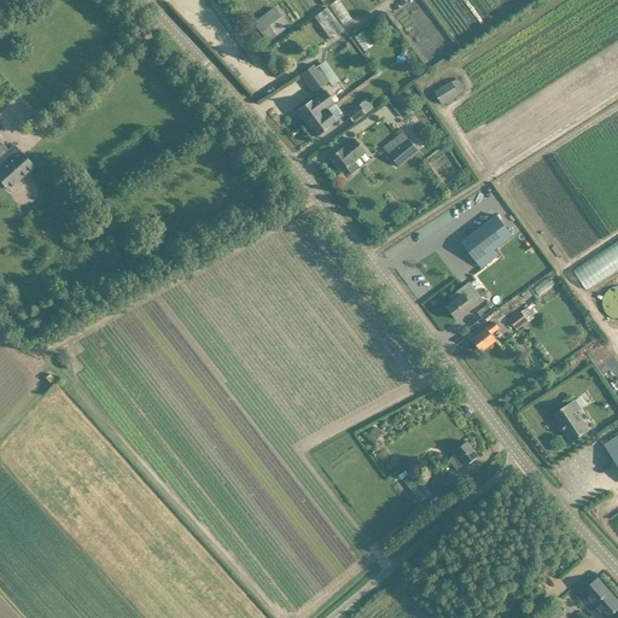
[(176,0),(174,3),(196,25),(200,22),(180,0),(176,0)]
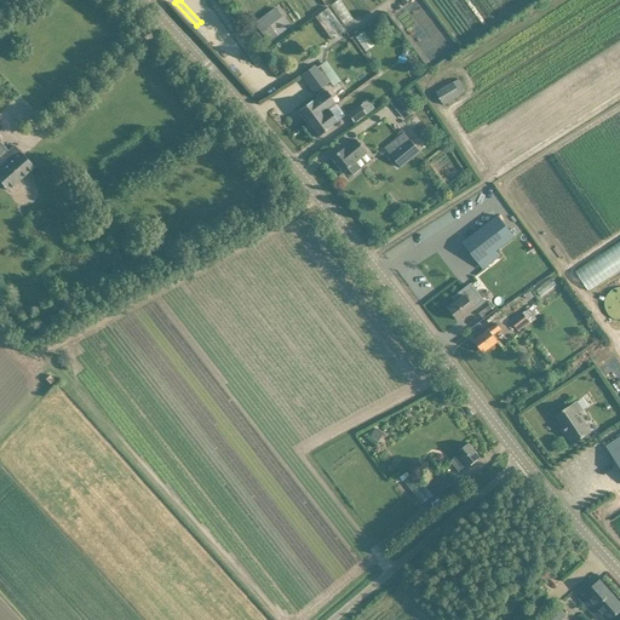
[(336,9),(349,27),(357,21),(343,3),(336,9)]
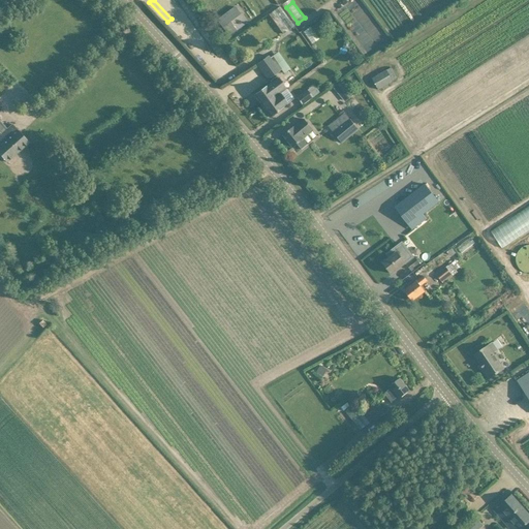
[(230,35),(237,31),(229,22),(240,13),(235,6),(217,20),(229,36),(230,35)]
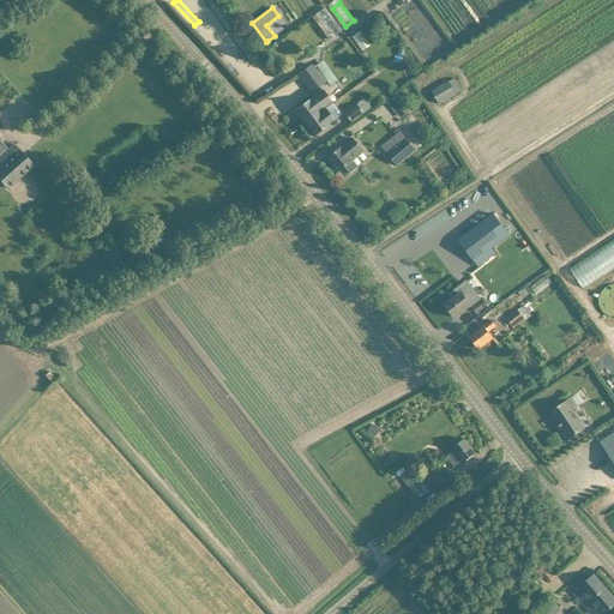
[(324,7),(312,17),(329,40),(341,30),(324,7)]
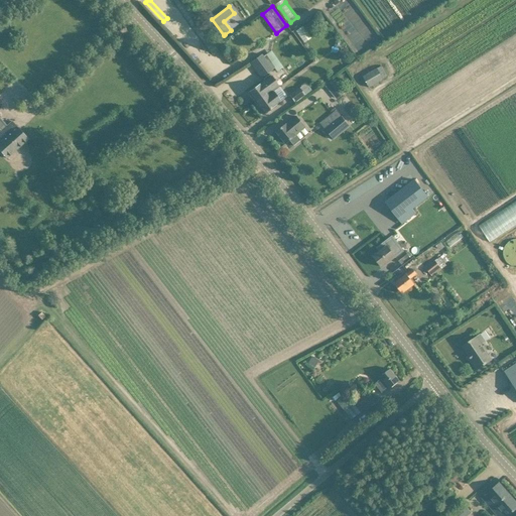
[(304,43),(311,38),(302,26),(295,31),(304,43)]
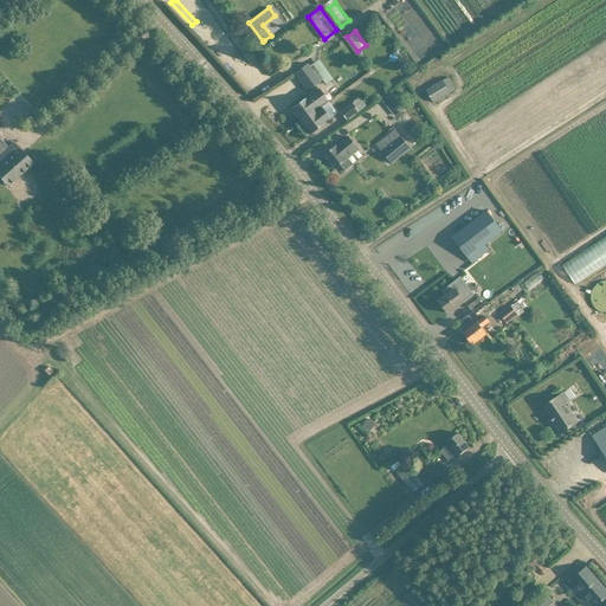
[(224,59),(234,72),(239,68),(229,56),(224,59)]
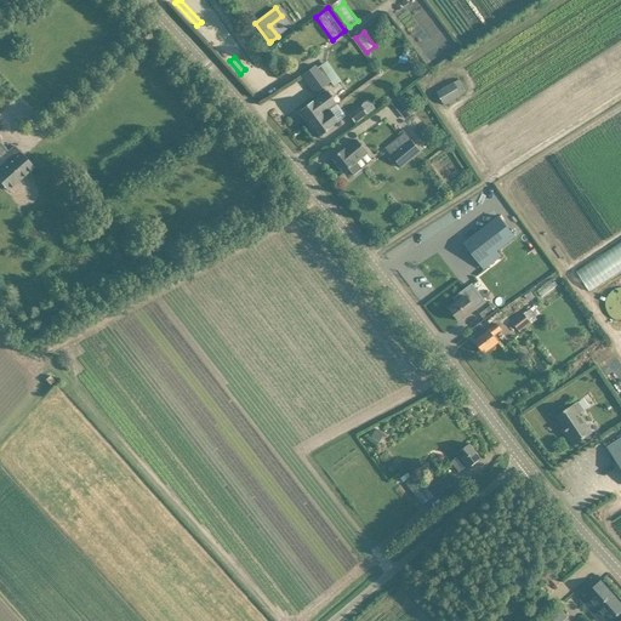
[(301,75),(314,93),(329,83),(331,80),(320,66),(318,68),(315,64),(301,75)]
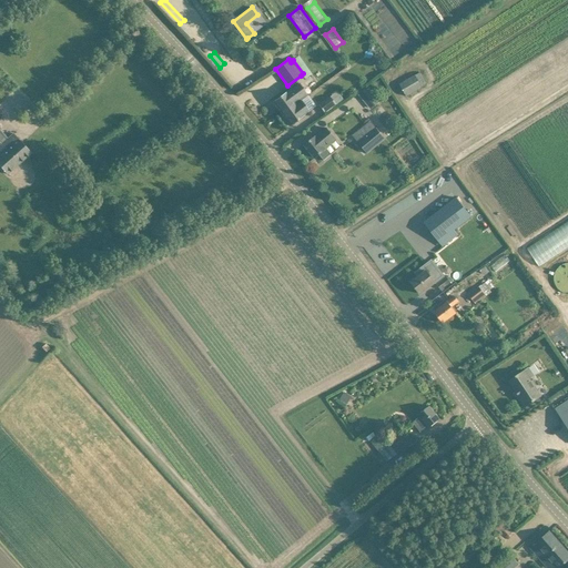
[(427,85),(421,73),(399,85),(406,97),(427,85)]
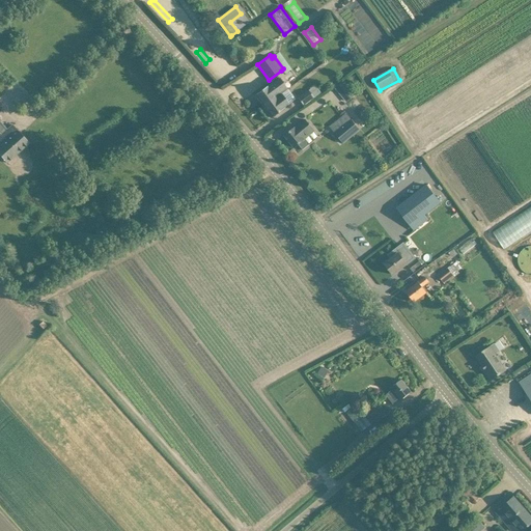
[(254,95),(261,106),(275,95),(276,98),(281,94),(288,89),(278,76),(271,81),(272,83),(254,95)]
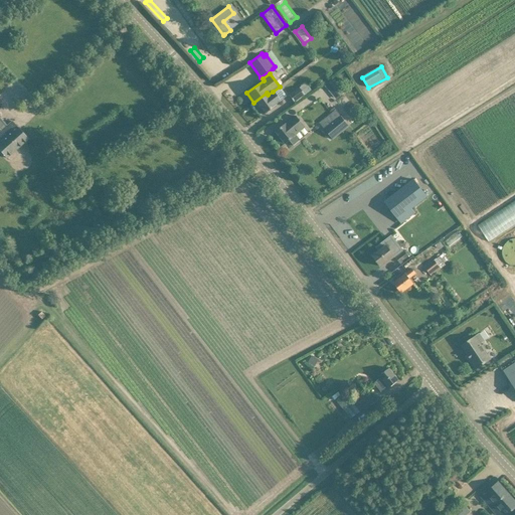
[(294,102),(304,95),(305,96),(312,92),(306,82),(299,88),(289,95),(294,102)]
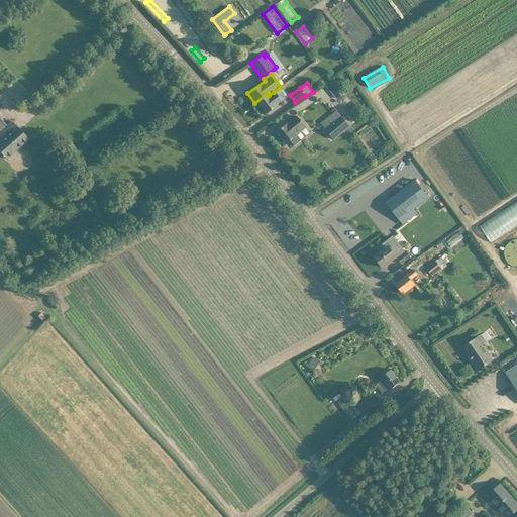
[(341,88),(333,95),(337,99),(345,93),(341,88)]
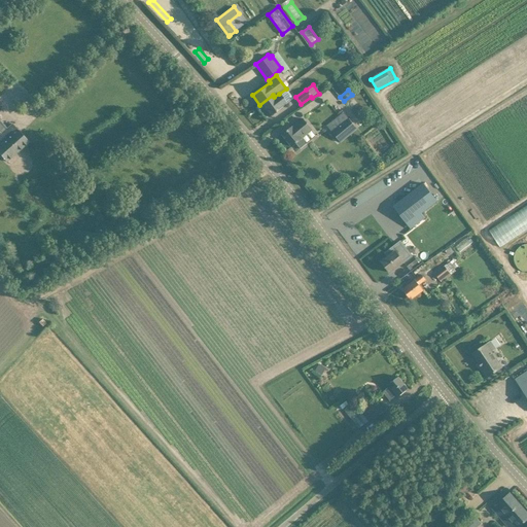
[(273,95),(259,105),(269,116),(286,103),(279,94),(274,97),(273,95)]
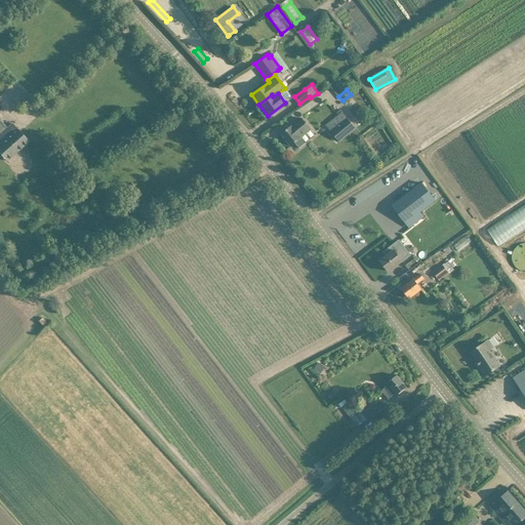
[(347,117),(330,130),(339,142),(356,128),(347,117)]
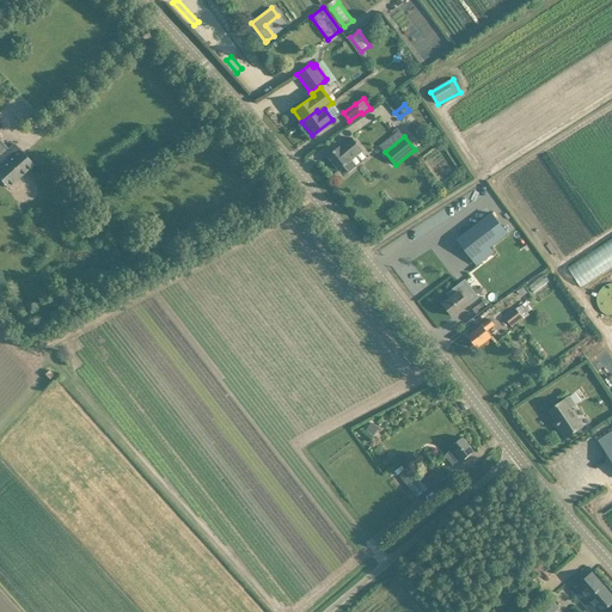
[(337,150),(329,157),(340,170),(344,166),(349,173),(356,167),(368,158),(362,151),(352,138),(348,141),(340,147),(337,150)]
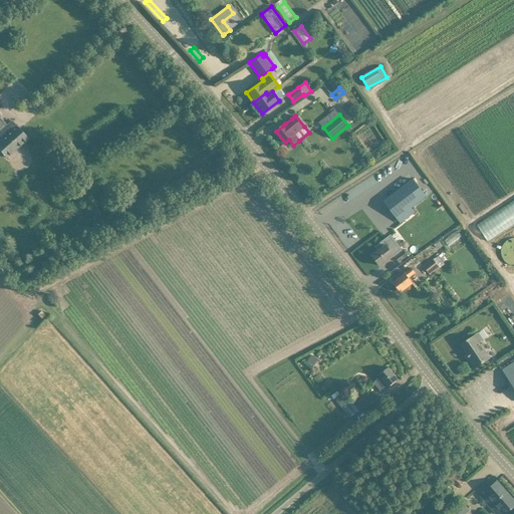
[(0,116),(0,130),(1,132),(0,132),(0,150),(7,158),(20,146),(28,139),(12,121),(7,125),(0,116)]
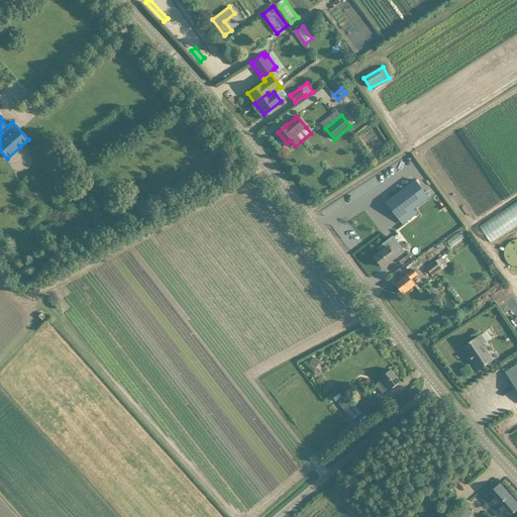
[(416,179),(386,202),(404,225),(419,213),(415,208),(430,197),(416,179)]
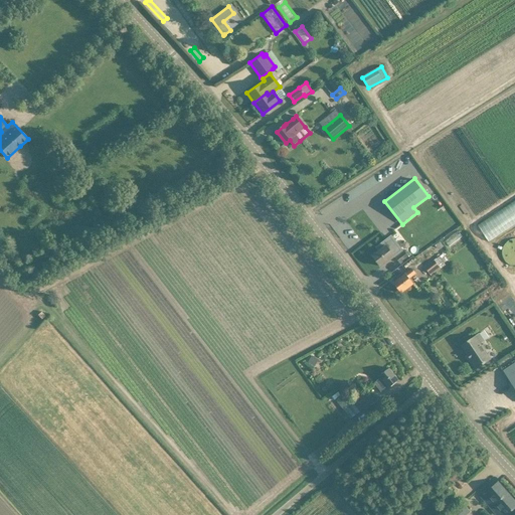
[(490,238),(514,223),(514,203),(481,223),(490,238)]
